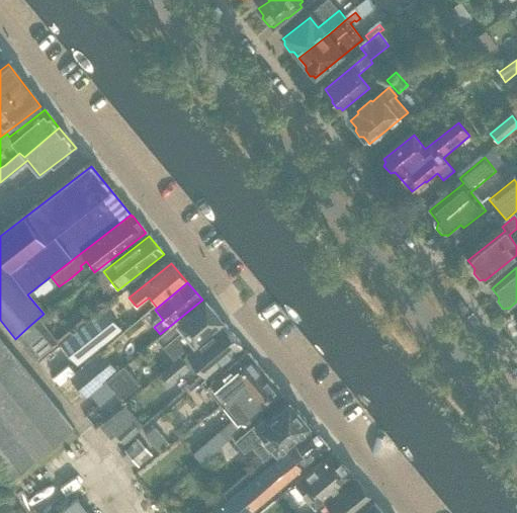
[(52,336),(76,317),(65,303),(40,321),(52,336)]
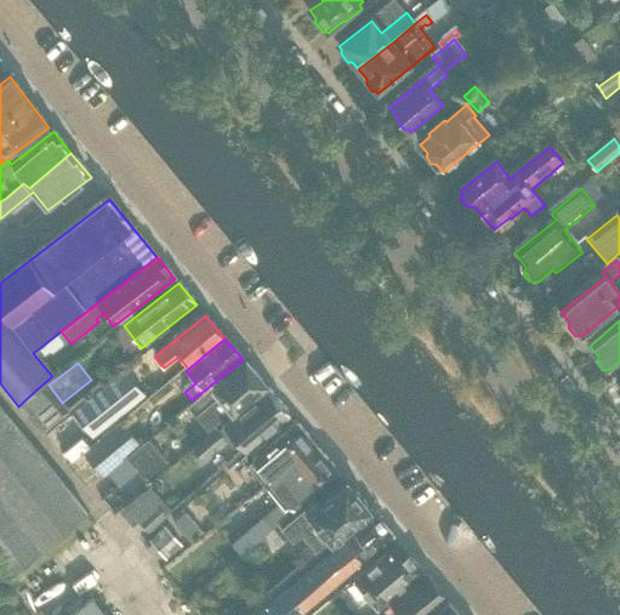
[(210,434),(266,387),(246,364),(231,377),(229,376),(189,409),(210,434)]
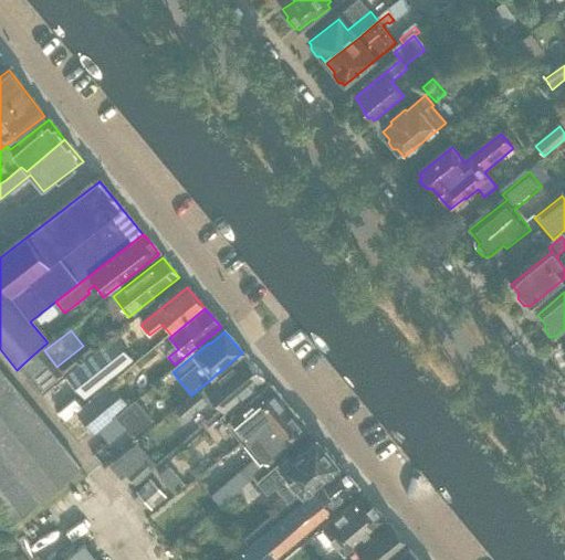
[(115,340),(66,379),(84,401),(133,361),(115,340)]
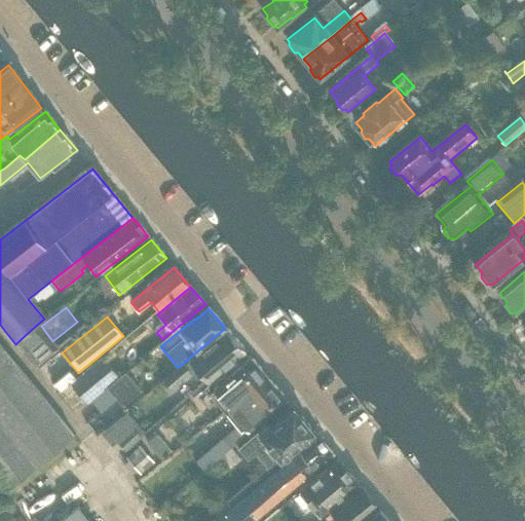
[(30,331),(16,343),(39,370),(60,352),(37,325),(30,331)]
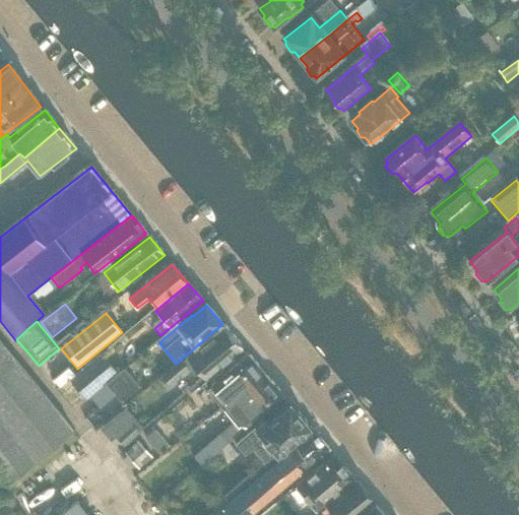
[(243,349),(225,328),(161,381),(167,386),(188,369),(194,377),(200,373),(205,379),(243,349)]
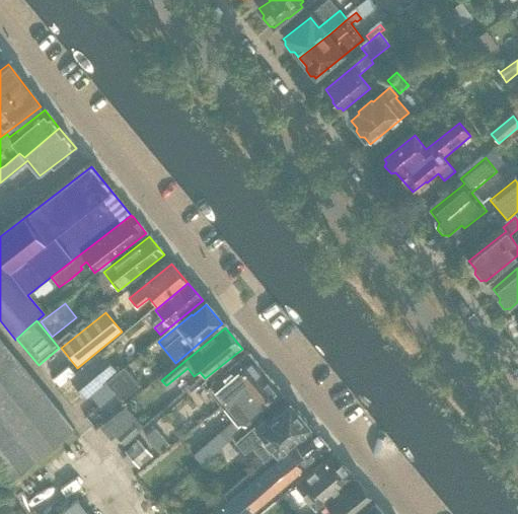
[(0,475),(6,484),(72,431),(37,387),(0,344),(0,475)]
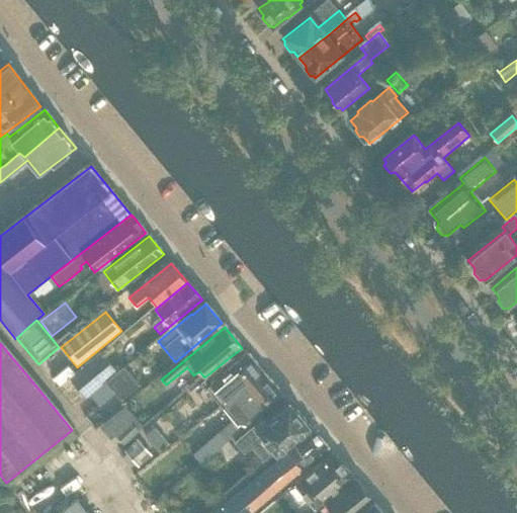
[(71,381),(86,401),(90,398),(121,371),(106,352),(71,381)]
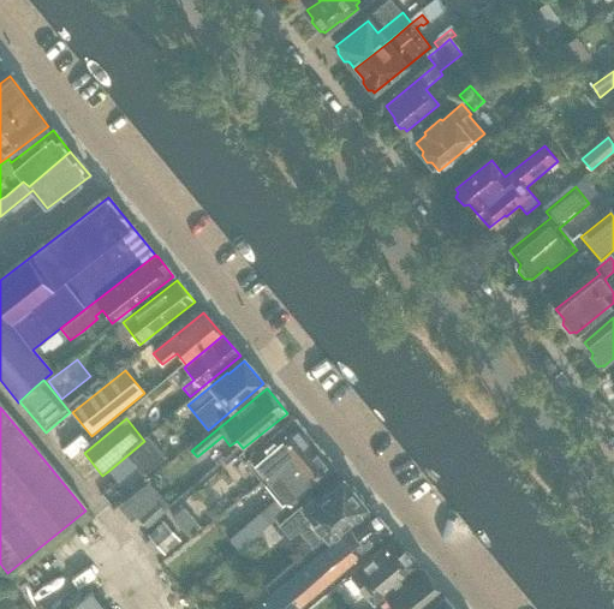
[(263,476),(267,481),(298,454),(305,453),(315,443),(310,436),(308,437),(294,421),(250,457),(264,475),(263,476)]
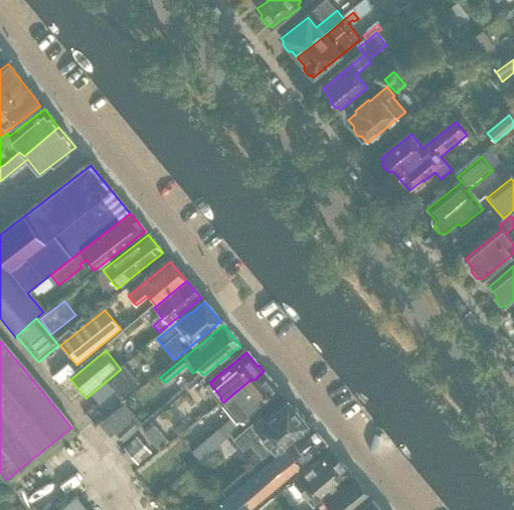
[(121,369),(90,395),(99,405),(114,392),(120,399),(138,384),(123,367),(121,369)]
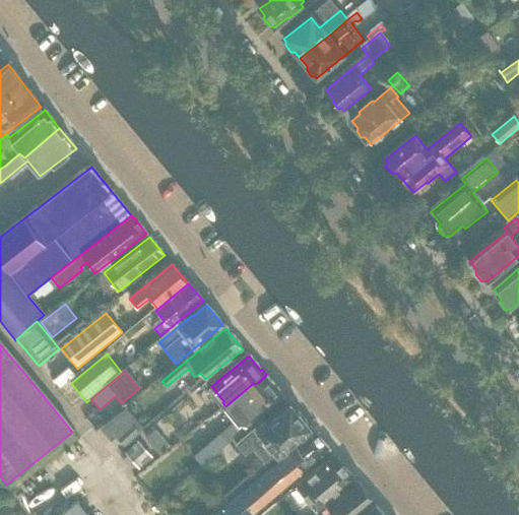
[(245,428),(283,397),(269,381),(270,380),(266,375),(258,383),(252,384),(225,406),(232,414),(234,413),(245,428)]
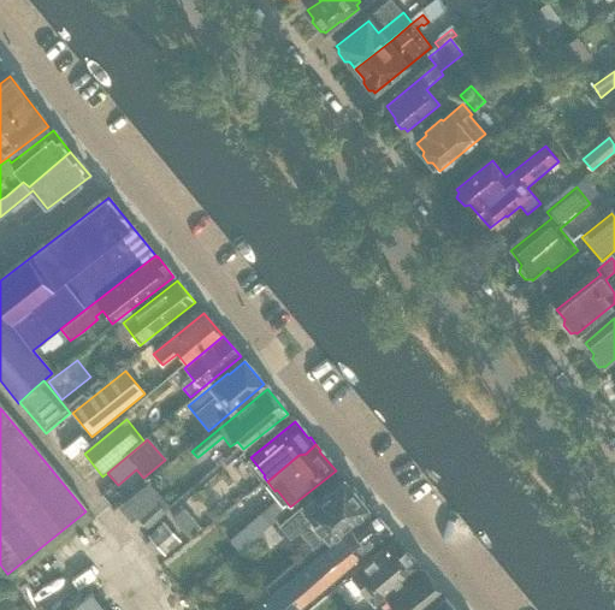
[(325,543),(367,507),(352,489),(343,480),(318,503),(315,499),(281,529),(289,540),(299,533),(314,554),(326,544),(325,543)]
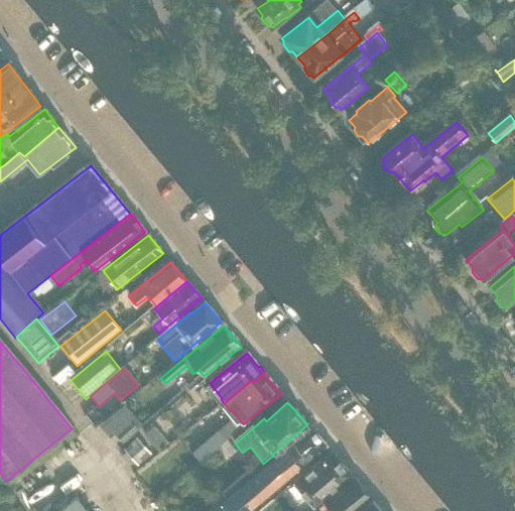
[(125,407),(101,428),(111,441),(116,437),(123,446),(139,433),(131,423),(135,419),(125,407)]
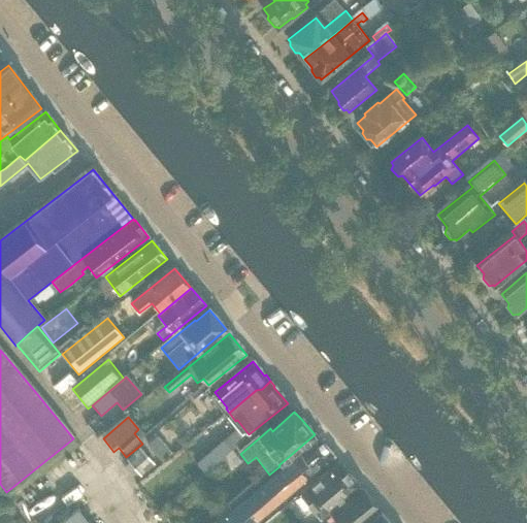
[(316,435),(280,466),(269,475),(229,509),(232,513),(222,522),(258,522),(334,458),(316,435)]
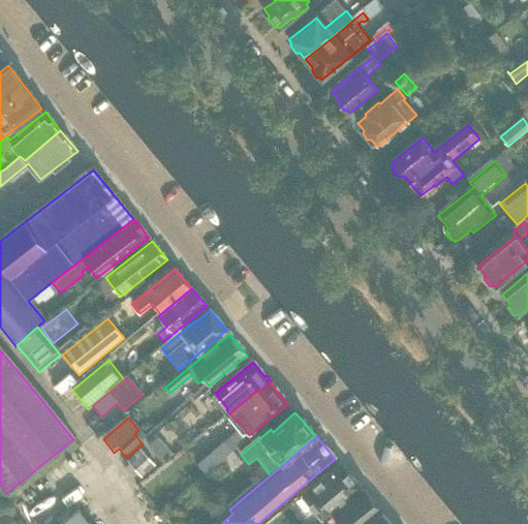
[(158,440),(149,450),(162,465),(173,457),(158,440)]
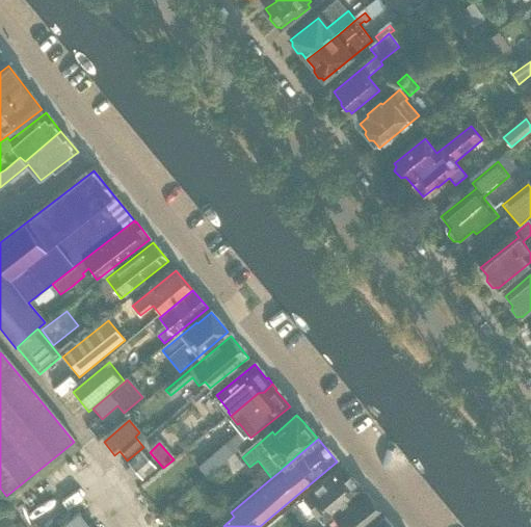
[(222,466),(234,455),(226,446),(198,471),(206,480),(222,466)]
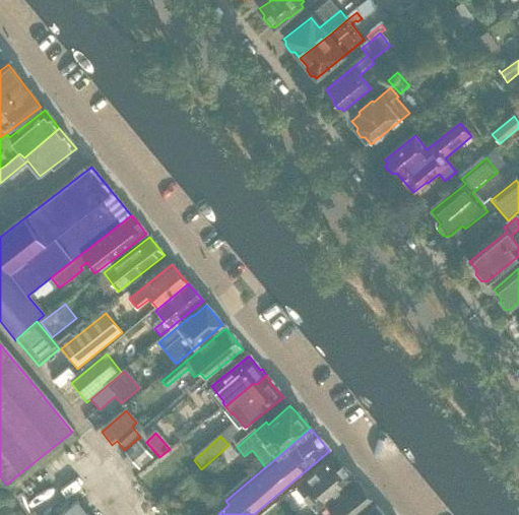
[(229,445),(217,455),(228,466),(239,456),(229,445)]
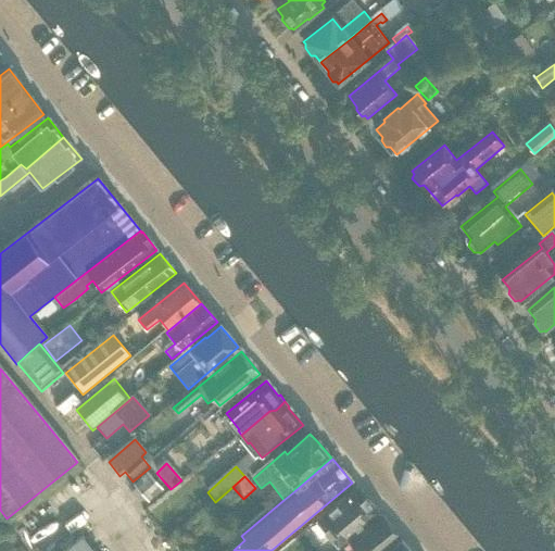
[(134,492),(146,505),(162,490),(149,477),(134,492)]
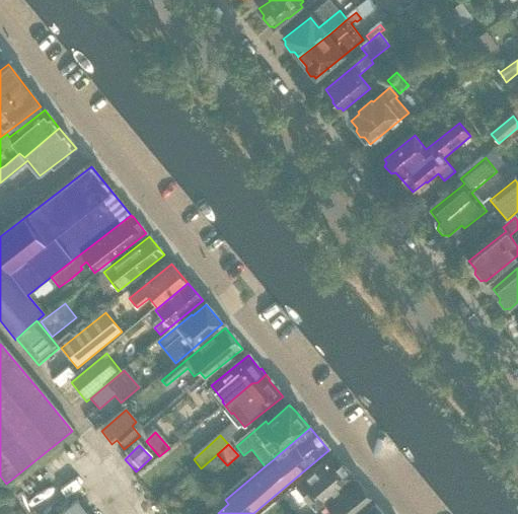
[(354,481),(334,455),(296,487),(316,512),(354,481)]
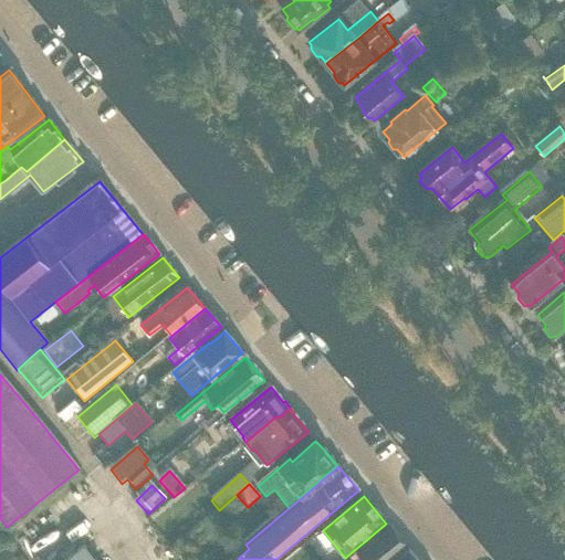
[(391,559),(407,547),(389,526),(356,551),(362,559),(391,559)]
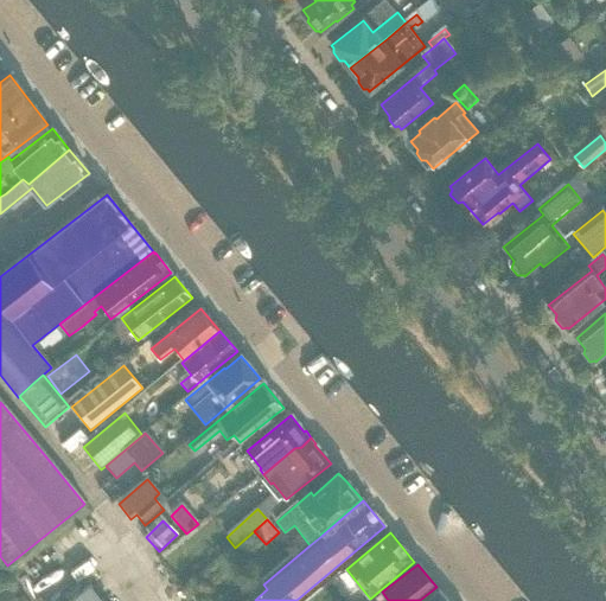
[(102,600),(91,588),(76,600),(102,600)]
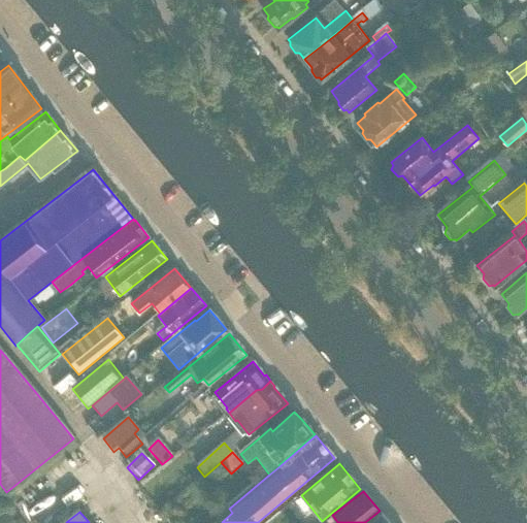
[(390,522),(382,512),(368,522),(390,522)]
